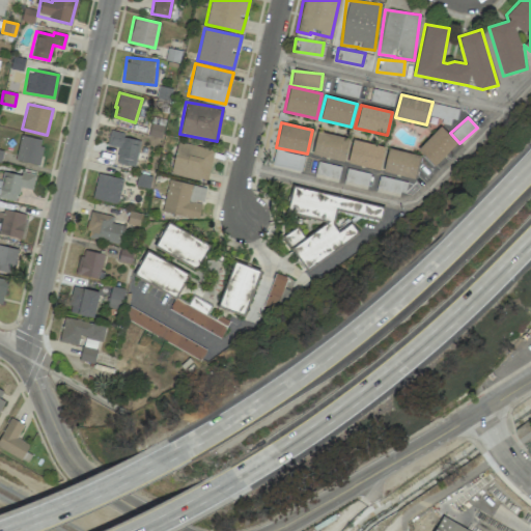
[(148,135),(160,138),(163,127),(151,123),(148,135)]
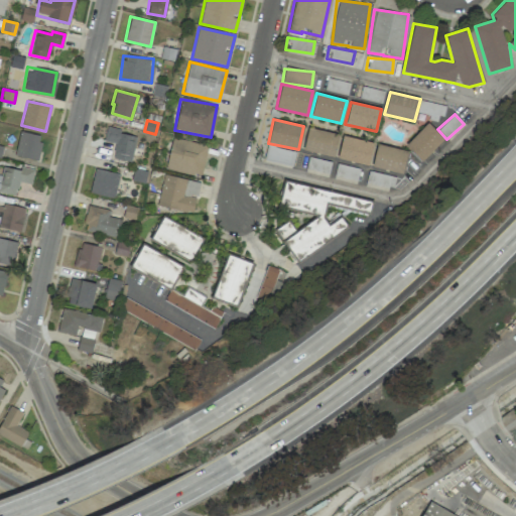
[(405,145),(421,161),(443,138),(427,122),(405,145)]
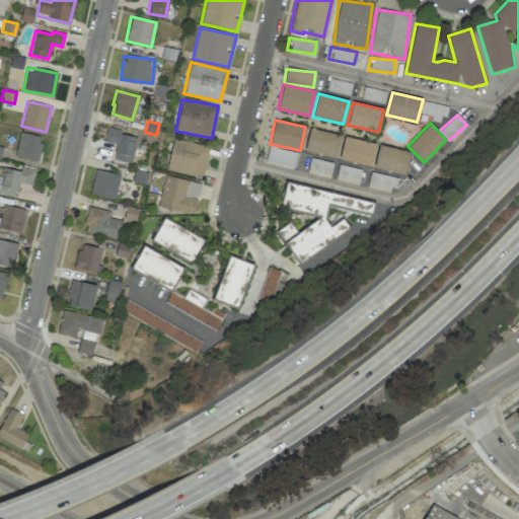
[(304,150),(335,158),(340,136),(310,128),(304,150)]
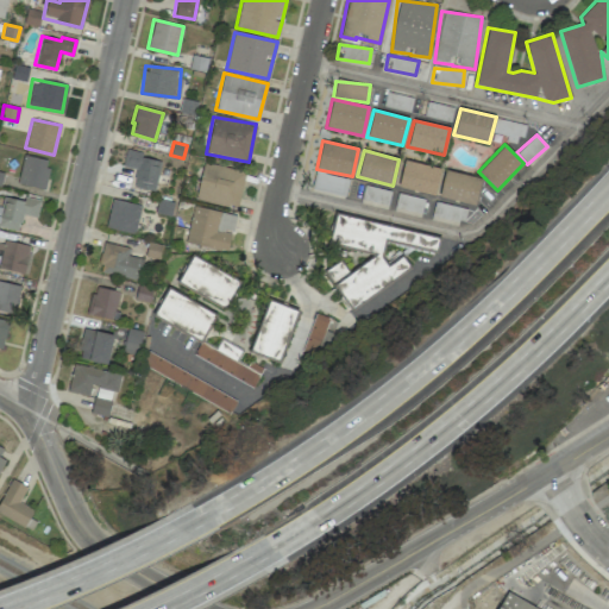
[(126,151),(123,167),(136,170),(132,187),(154,192),(161,159),(126,151)]
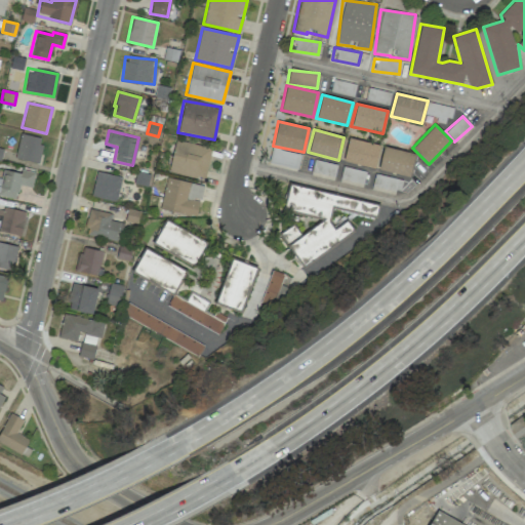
[(37,163),(43,139),(21,133),(14,157),(37,163)]
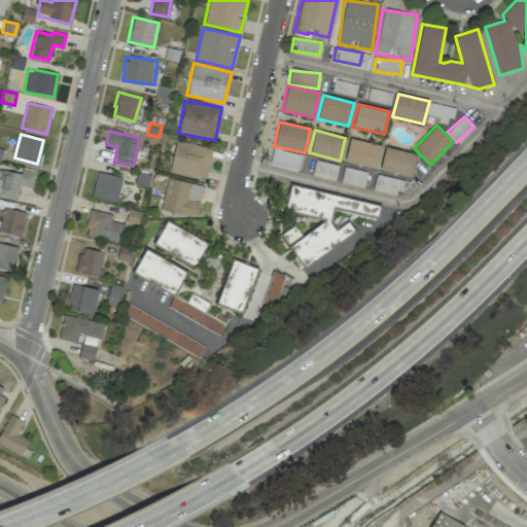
[(344,162),(376,169),(381,145),(349,139),(344,162)]
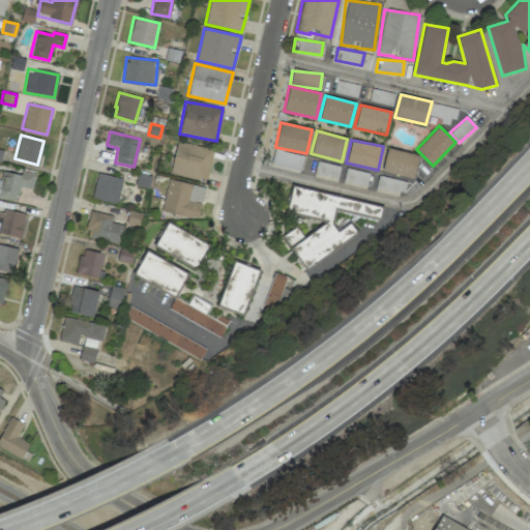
[(213,149),(176,142),(170,173),(207,181),(213,149)]
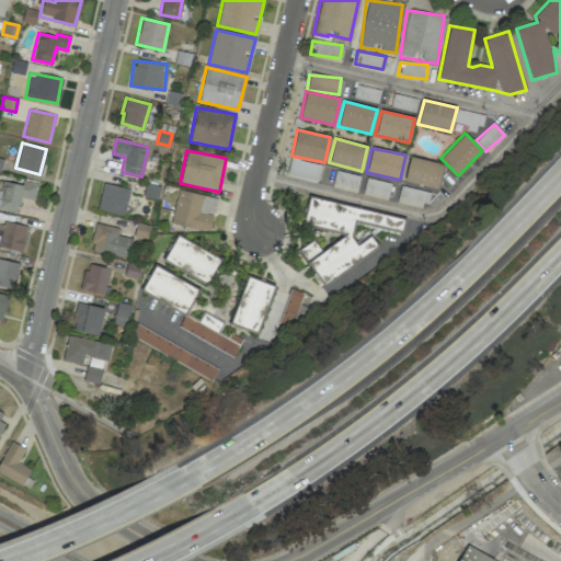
[(321,164),(290,157),(286,175),(317,183),(321,164)]
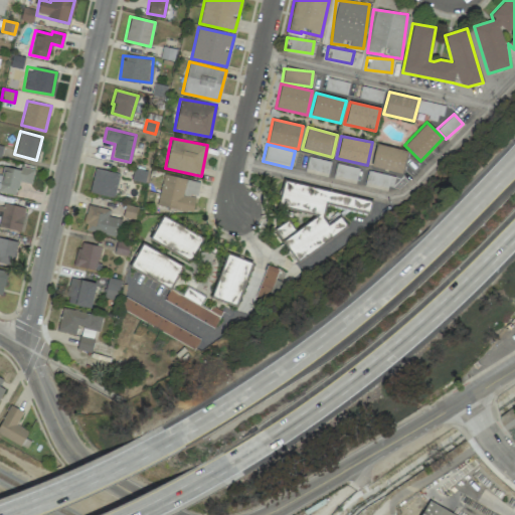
[(401,173),(406,151),(376,144),(370,166),(401,173)]
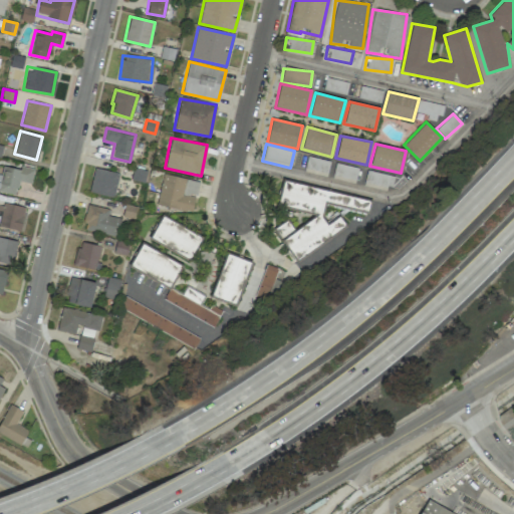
[(330,162),(308,156),(304,171),(326,177),(330,162)]
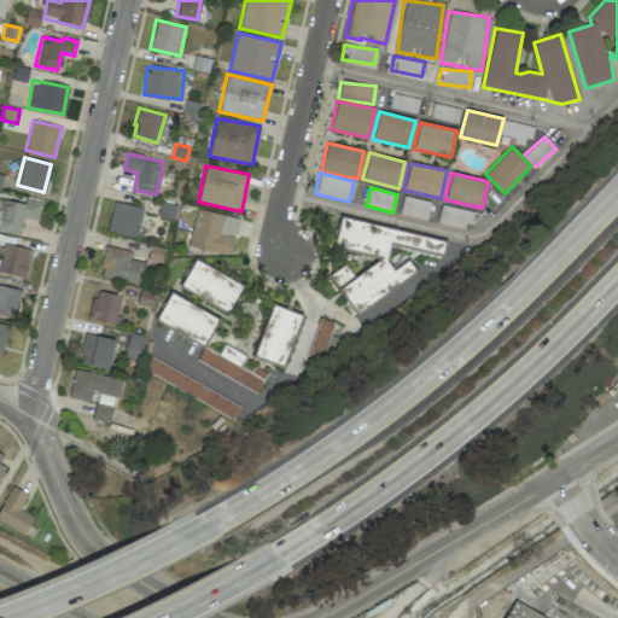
[(400,214),(426,220),(430,202),(403,196),(400,214)]
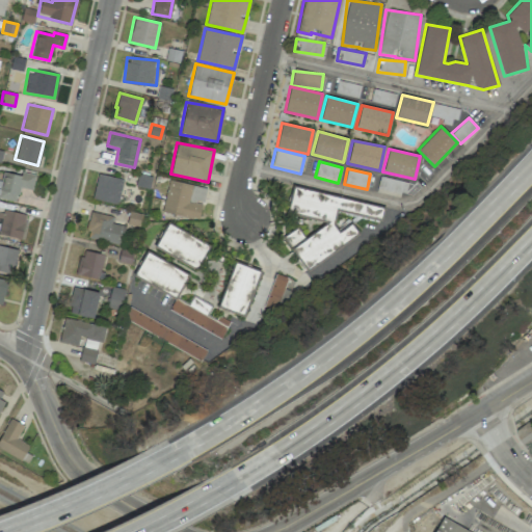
[(0,197),(17,201),(19,187),(32,189),(34,174),(21,173),(21,175),(2,173),(1,181),(0,181),(0,197)]
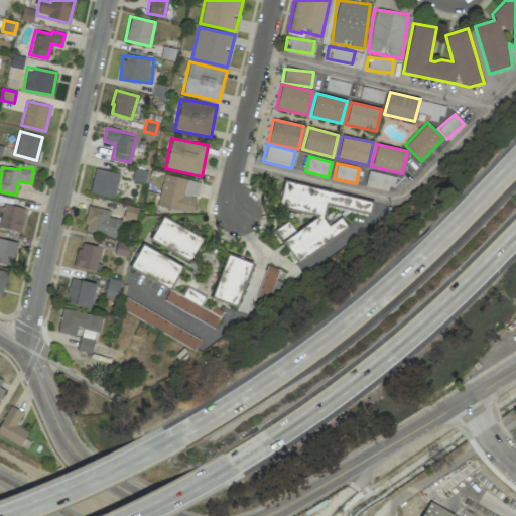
[(114,199),(119,174),(95,168),(89,192),(114,199)]
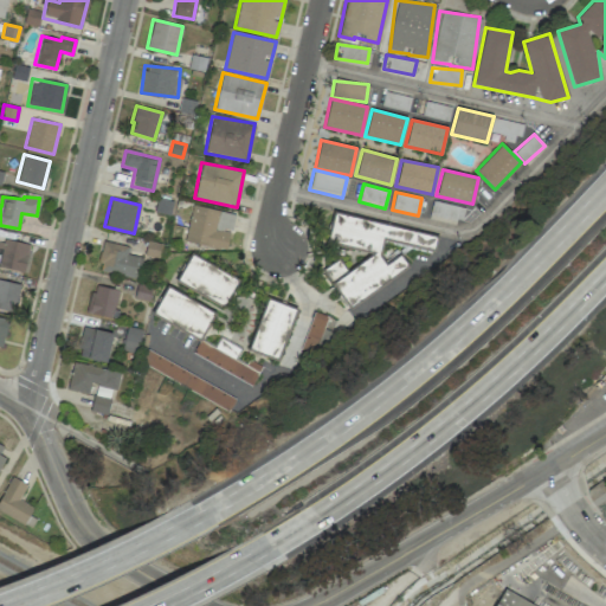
[(154,212),(169,216),(173,201),(158,198),(154,212)]
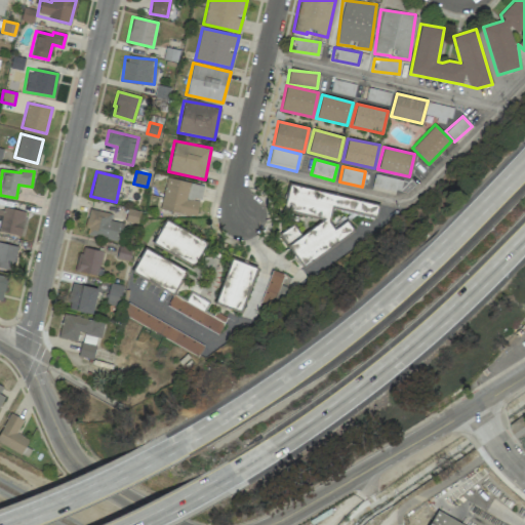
[(400,194),(402,178),(374,175),(372,191),(400,194)]
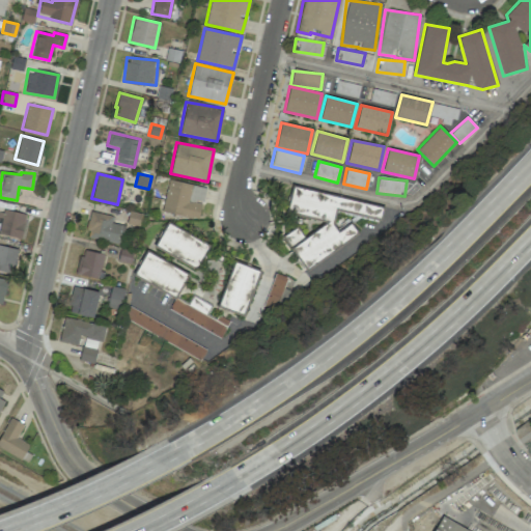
[(205,188),(168,179),(161,211),(197,220),(201,202),(202,202),(205,188)]
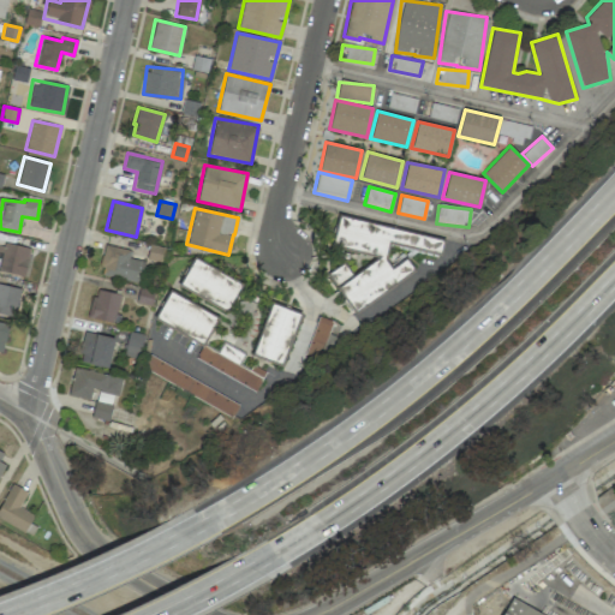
[(442,239),(339,216),(333,244),(383,256),(351,275),(344,264),(328,273),(350,308),(353,309),(415,272),(407,260),(390,269),(384,260),(388,245),(439,256),(442,239)]
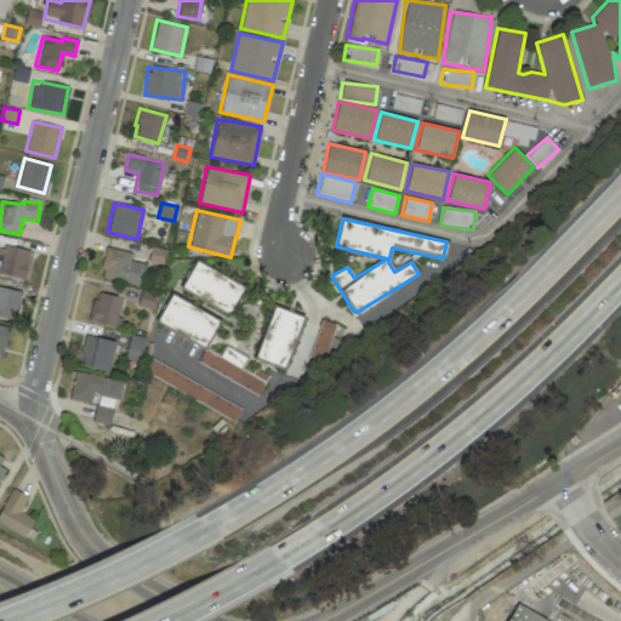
[(0,262),(0,274),(26,278),(29,249),(1,246),(0,262)]
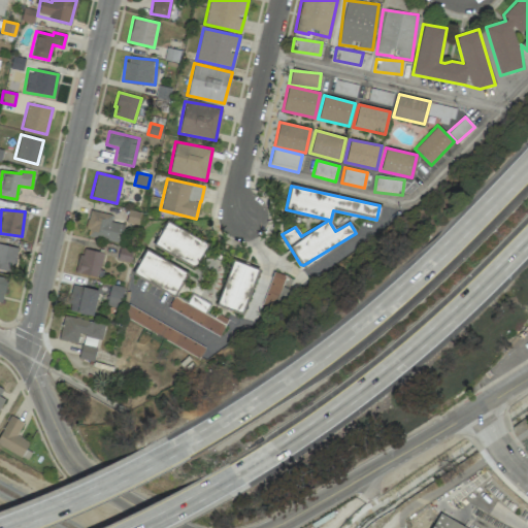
[(138,225),(141,212),(128,209),(126,222),(138,225)]
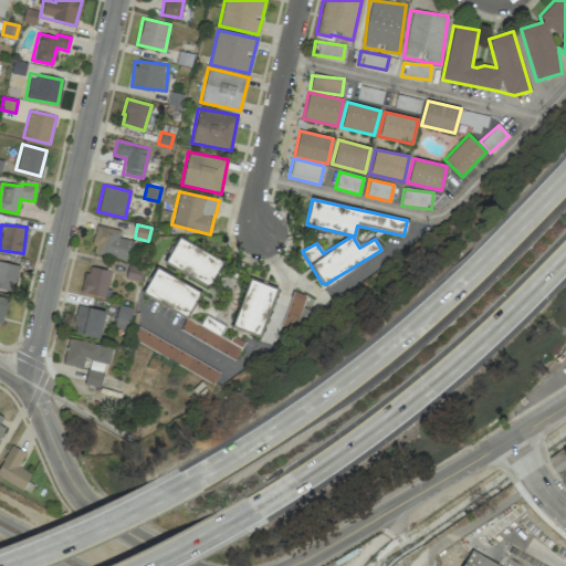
[(119,230),(96,226),(91,252),(128,260),(133,241),(118,238),(119,230)]
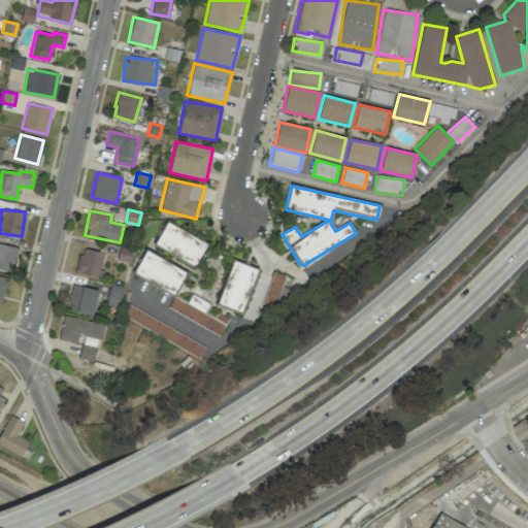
[(207,242),(164,223),(154,246),(197,265),(207,242)]
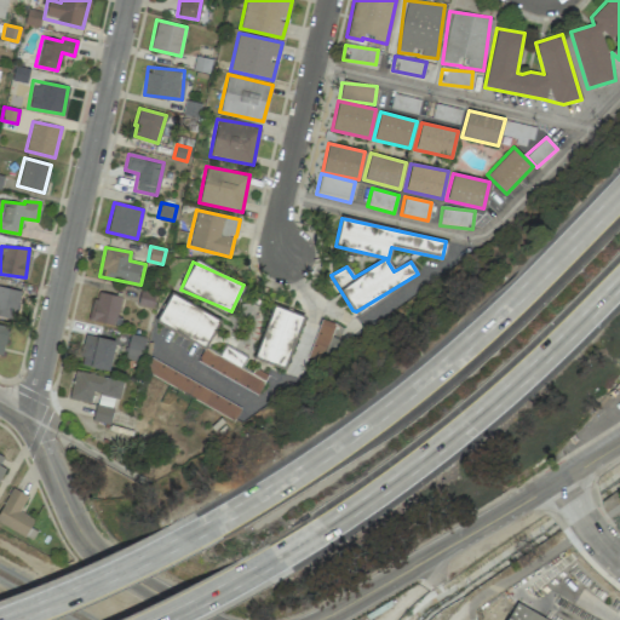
[(0,316),(13,319),(19,291),(0,287),(0,316)]
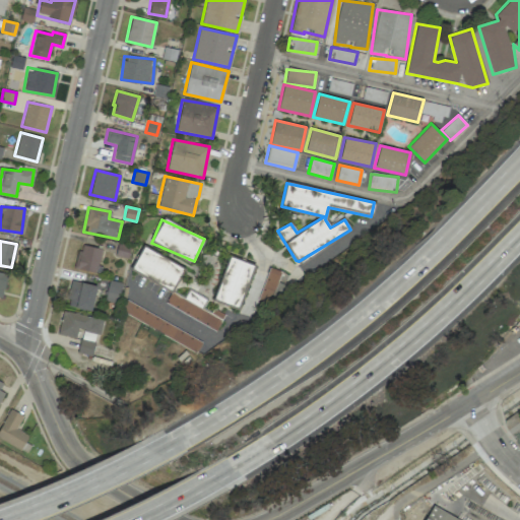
[(127,259),(130,246),(118,243),(114,256),(127,259)]
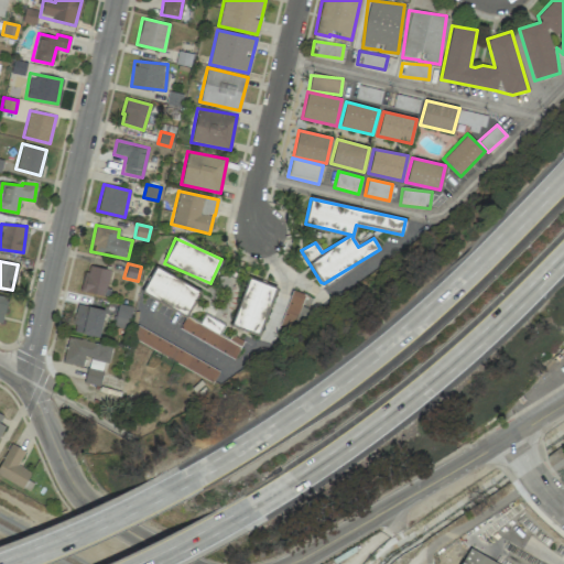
[(80,290),(104,296),(110,271),(87,264),(80,290)]
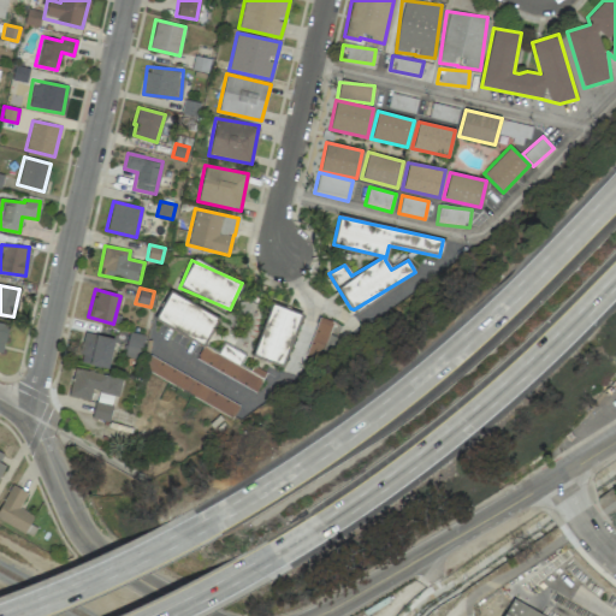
[(157,315),(202,343),(217,319),(171,291),(157,315)]
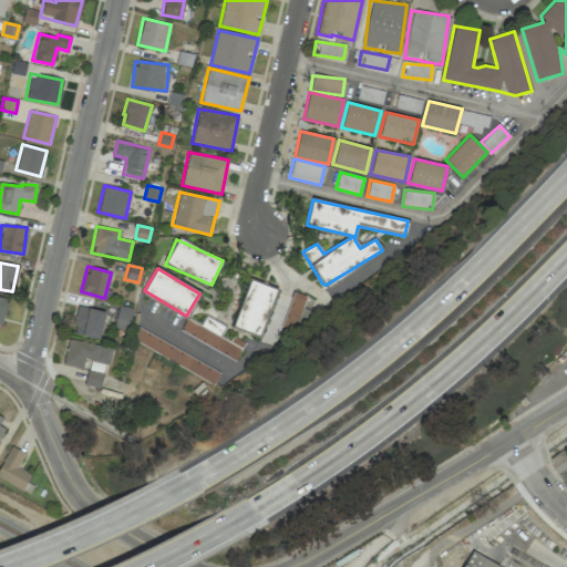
[(275,288),(248,280),(235,330),(261,337),(275,288)]
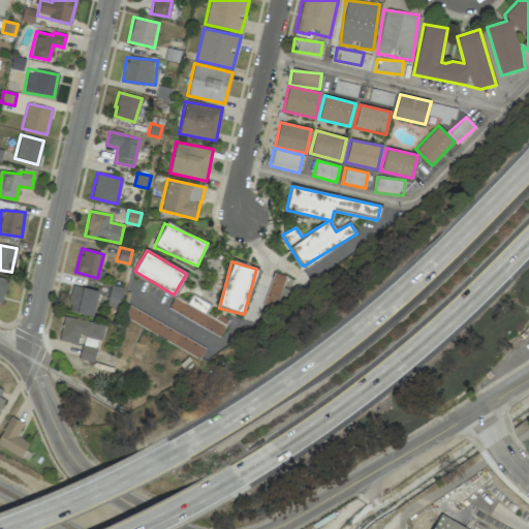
[(92,317),(98,292),(73,285),(66,310),(92,317)]
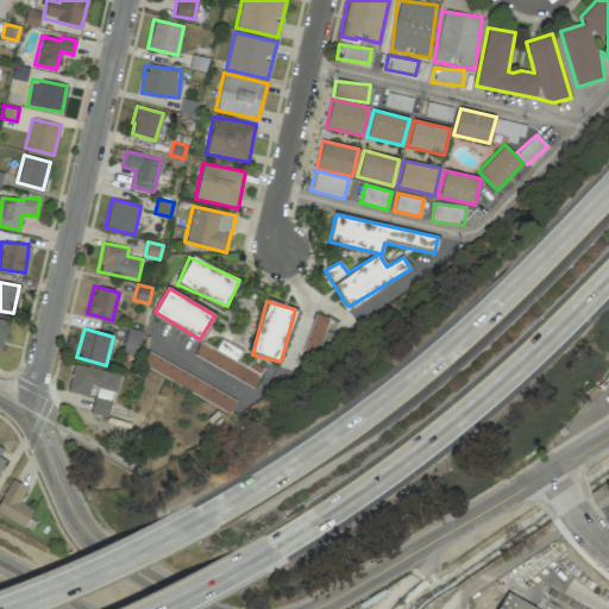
[(137,355),(142,331),(127,328),(121,351),(137,355)]
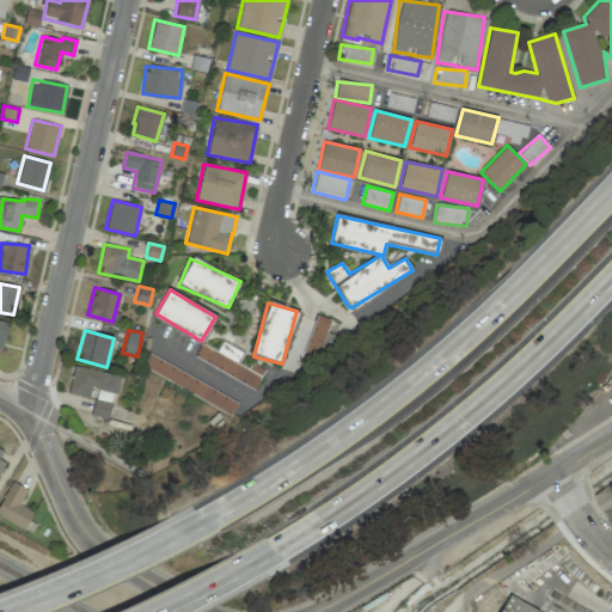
[(255,387),(263,369),(250,363),(248,368),(237,362),(242,350),(221,341),(216,352),(201,344),(194,359),(255,387)]
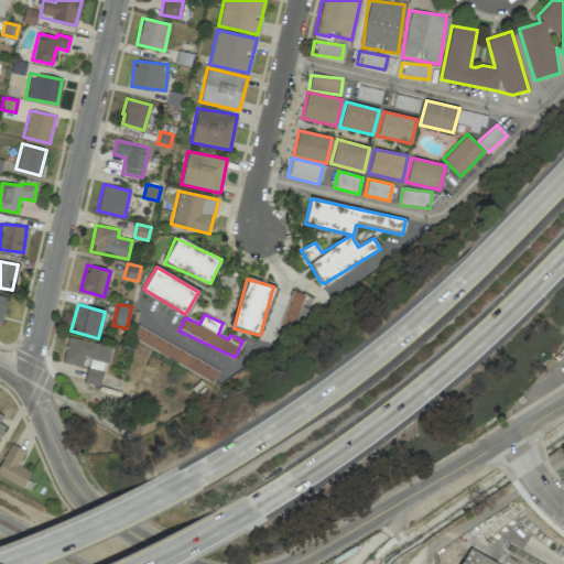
[(111,347),(67,337),(62,362),(82,367),(84,356),(90,357),(85,382),(99,386),(104,361),(108,362),(111,347)]
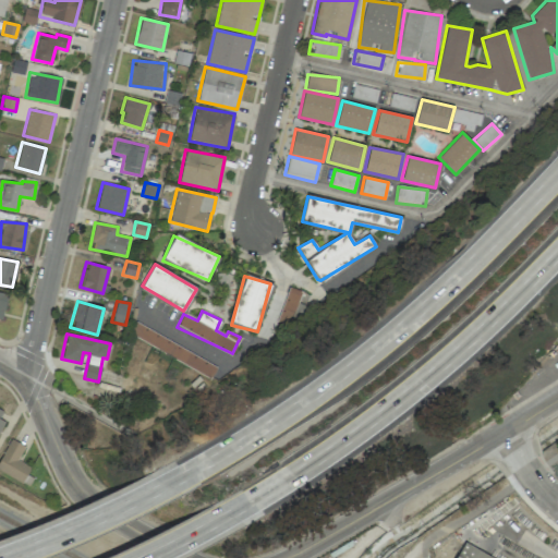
[(0,471),(22,483),(31,466),(17,460),(24,446),(11,439),(0,458),(0,471)]
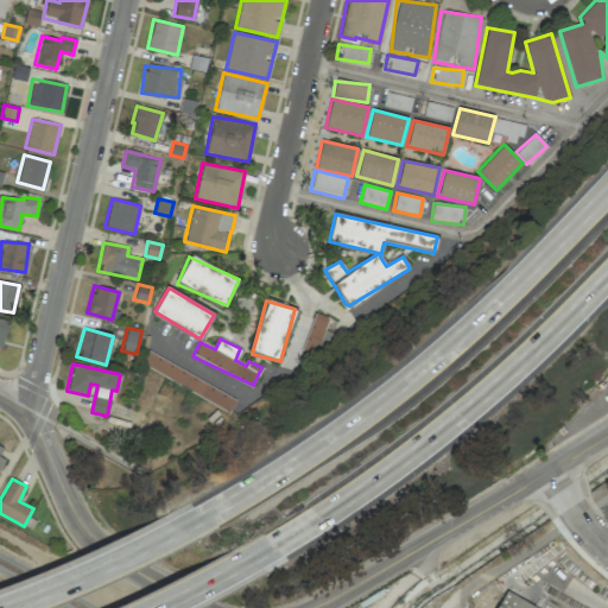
[(534,607),(502,593),(494,607),(534,607)]
